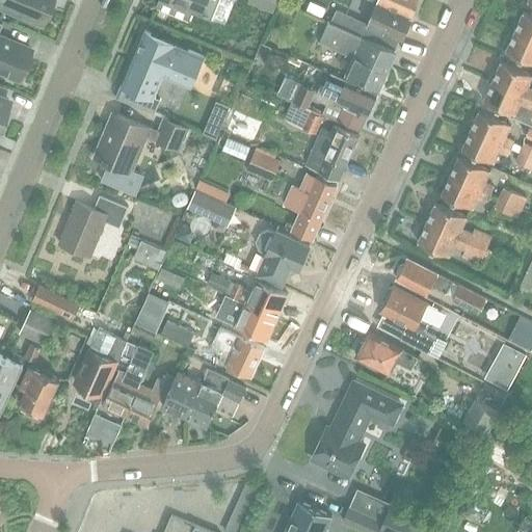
[(0,0),(0,5),(42,23),(51,0),(0,0)]
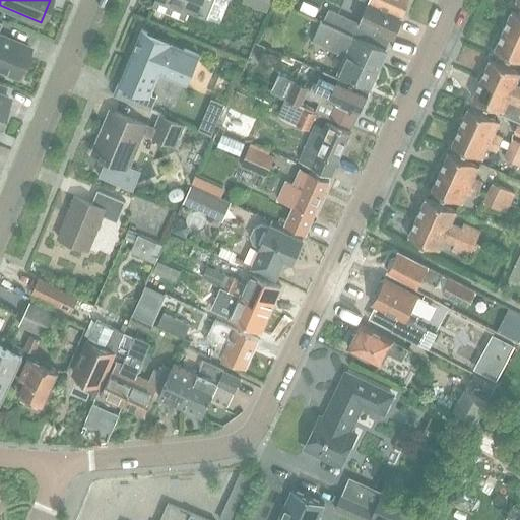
[(207,18),(213,0),(155,0),(152,8),(183,20),(187,11),(196,14),(207,18)]
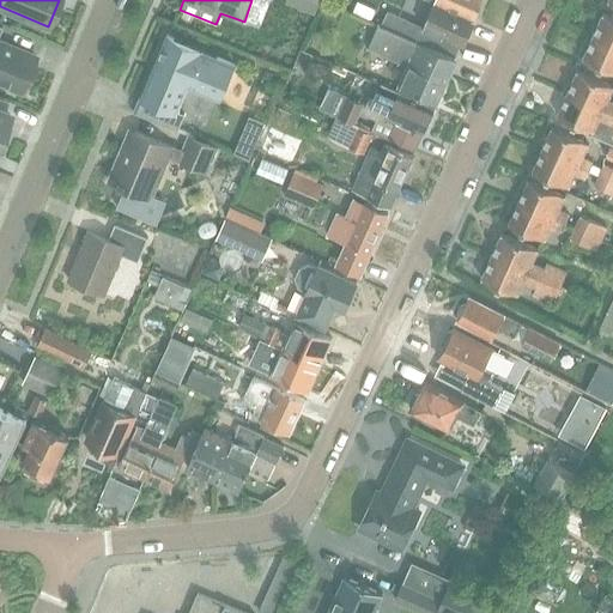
[(287,0),(286,2),(315,14),(321,0),(287,0)]
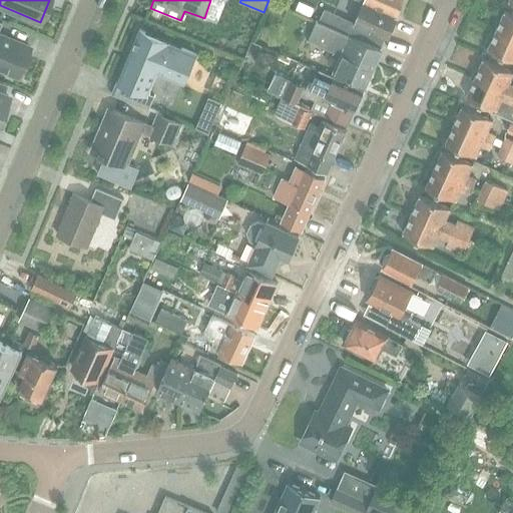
[(397,16),(404,0),(360,0),(364,1),(364,2),(397,16)]
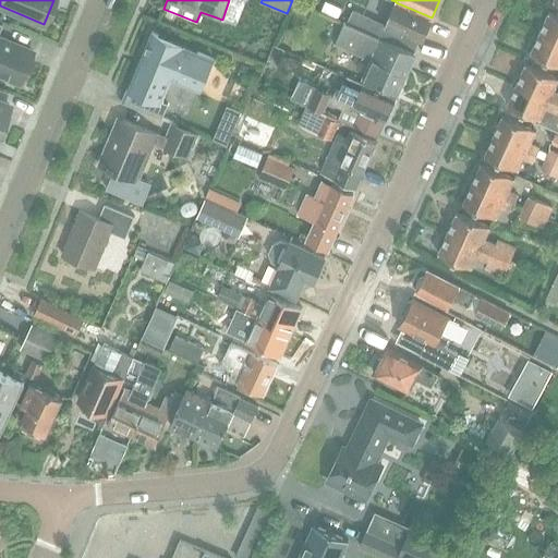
[(557,0),(555,0),(546,22),(557,26),(557,0)]
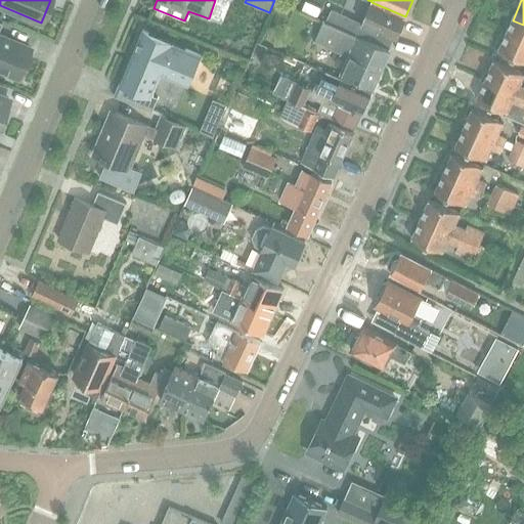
[(305,2),(301,11),(316,17),(321,8),(305,2)]
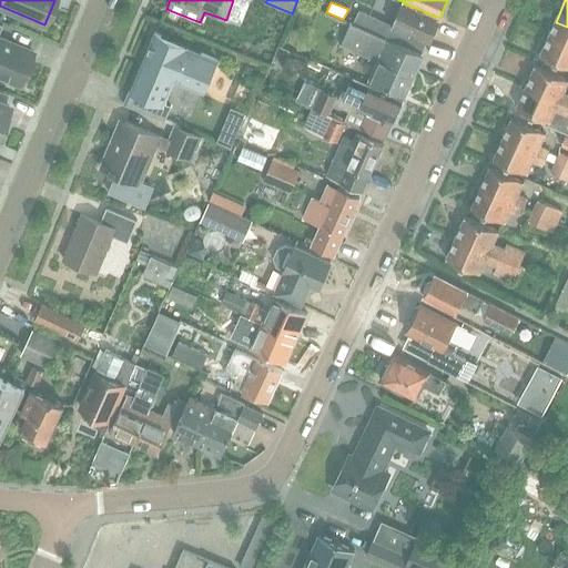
[(439,18),(403,2),(392,26),(368,14),(359,11),(353,23),(422,53),(426,42),(428,43),(439,19),(439,18)]
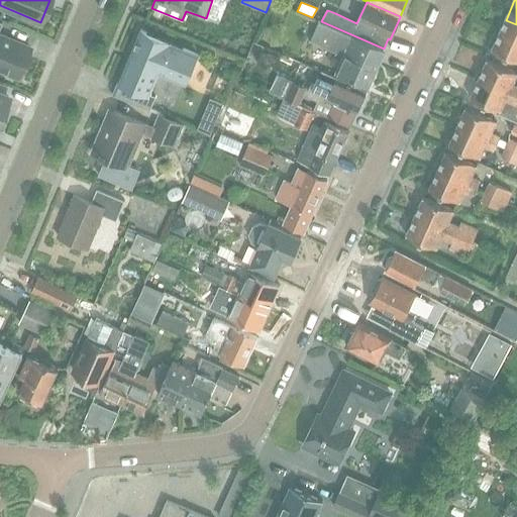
[(384,48),(321,21),(319,20),(310,40),(343,56),(335,73),(369,88),(386,49),(384,48)]
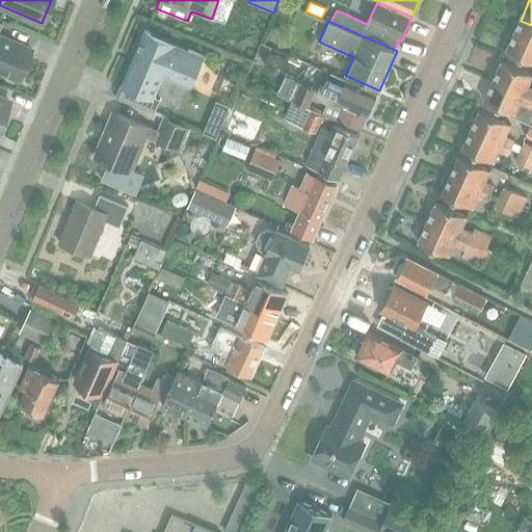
[(508,48),(531,57),(531,25),(521,21),(508,48)]
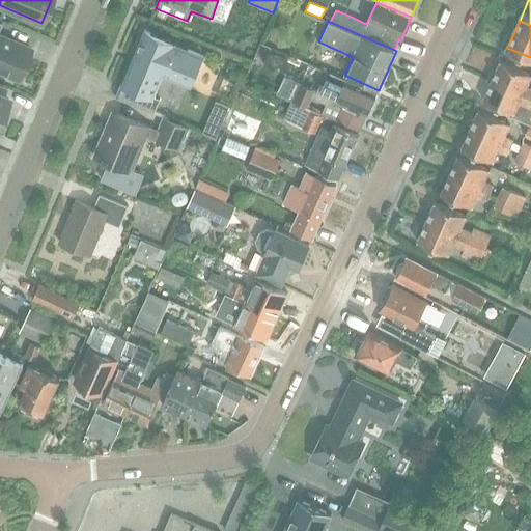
[(0,36),(0,25),(1,24),(0,23),(0,70),(19,78),(31,50),(0,36)]
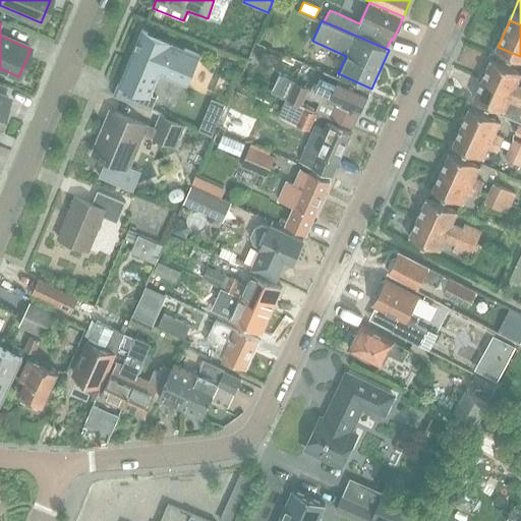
[(197,56),(142,34),(122,83),(124,84),(118,97),(151,111),(156,98),(149,95),(159,71),(186,83),(197,56)]
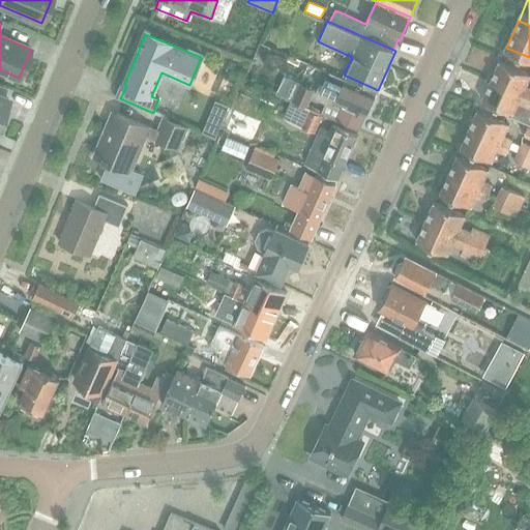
[(529,57),(506,48),(495,75),(529,90),(529,57)]
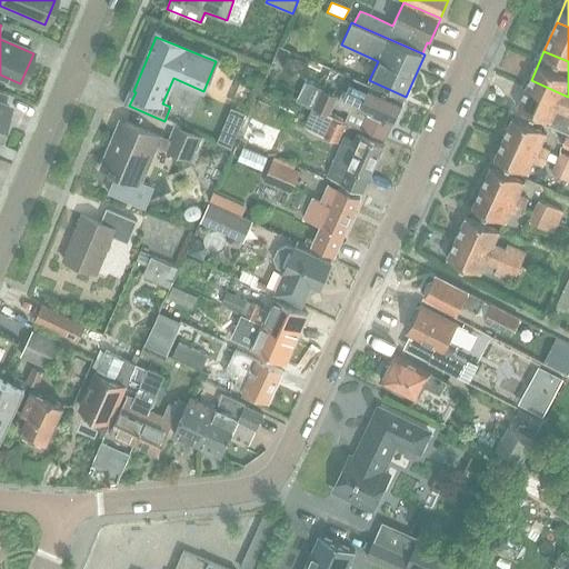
[(317,75),(340,88),(348,73),(325,60),(317,75)]
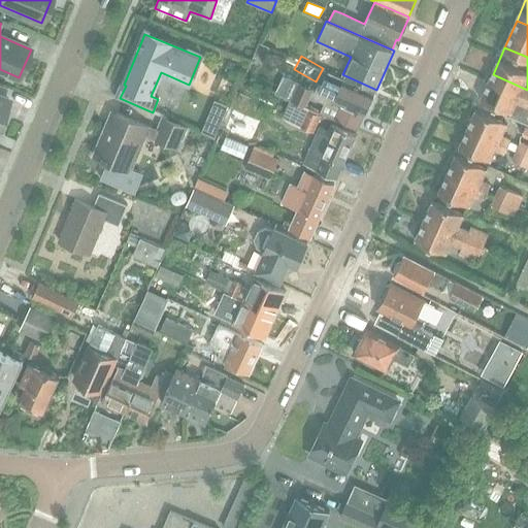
[(364,114),(364,116),(374,94),(328,73),(323,86),(319,88),(316,94),(317,99),(323,102),(319,112),(357,130),(364,114)]
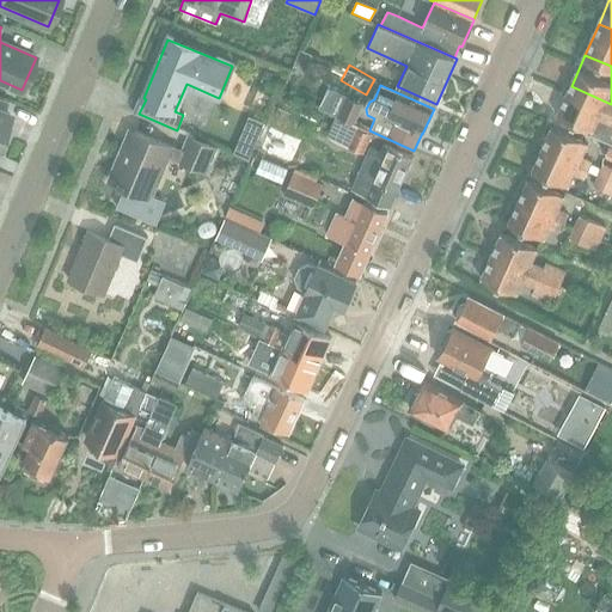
[(346,96),(336,116),(354,123),(363,103),(346,96)]
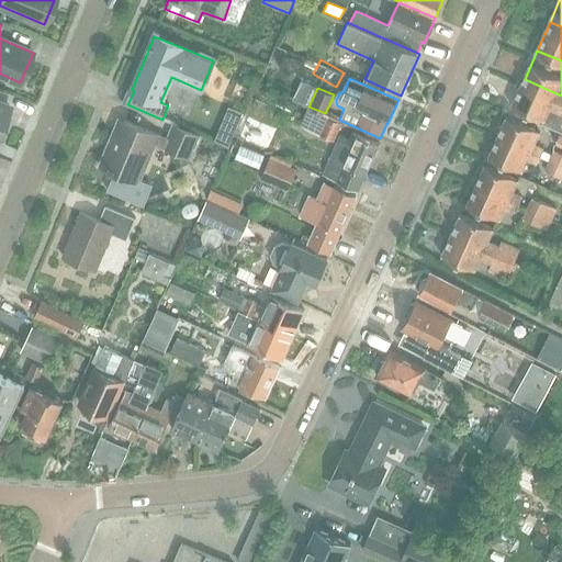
[(266,89),(262,98),(270,101),(273,92),(266,89)]
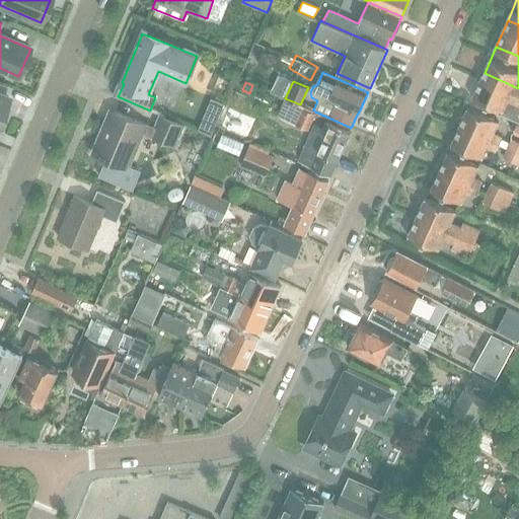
[(478,82),(466,107),(504,124),(515,98),(478,82)]
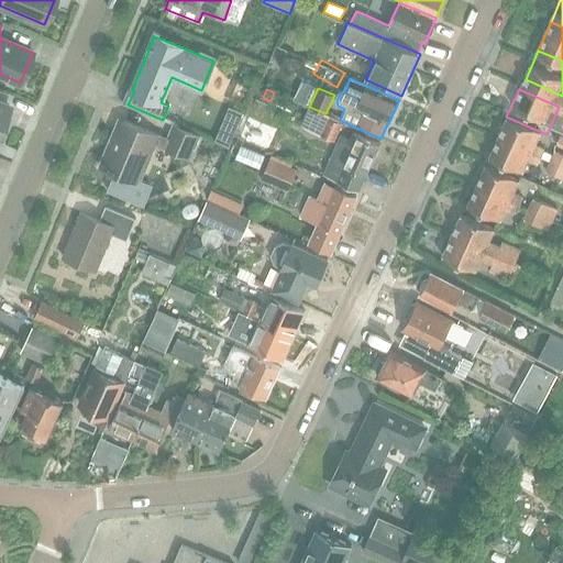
[(10,108),(0,103),(0,140),(1,141),(8,125),(3,123),(10,108)]
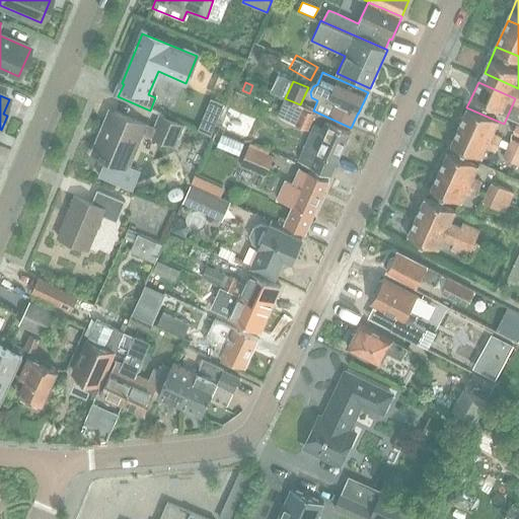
[(308,130),(315,114),(302,107),(295,124),(308,130)]
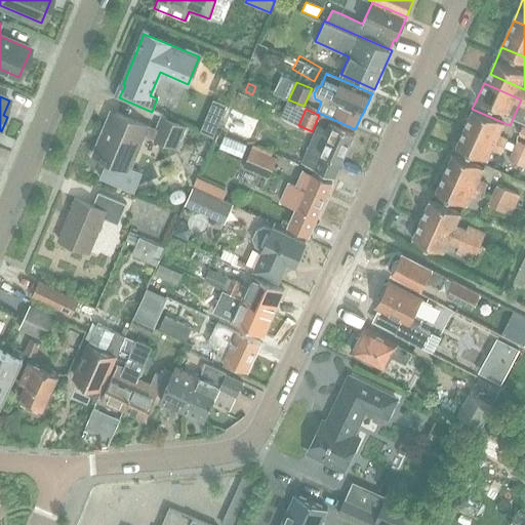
[(472,109),(460,134),(498,151),(510,125),(472,109)]
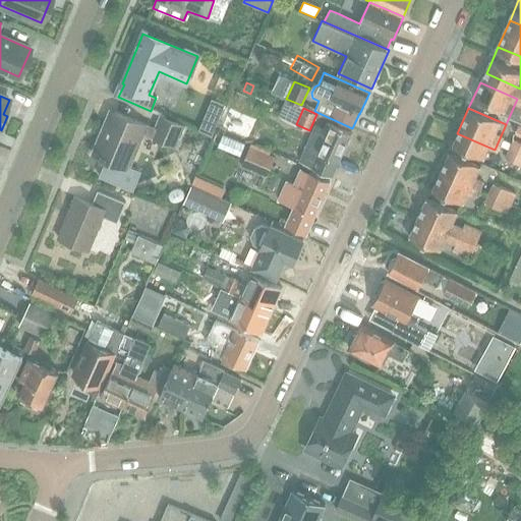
[(254,121),(225,109),(216,128),(245,140),(254,121)]
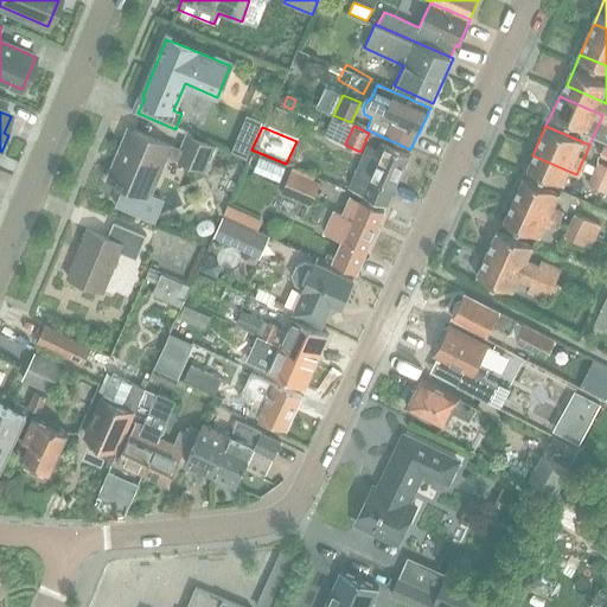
[(204,172),(215,146),(187,134),(180,151),(134,131),(121,159),(116,158),(107,179),(116,183),(116,184),(122,186),(122,184),(123,185),(115,205),(158,224),(158,222),(154,221),(163,199),(152,196),(168,157),(204,172)]
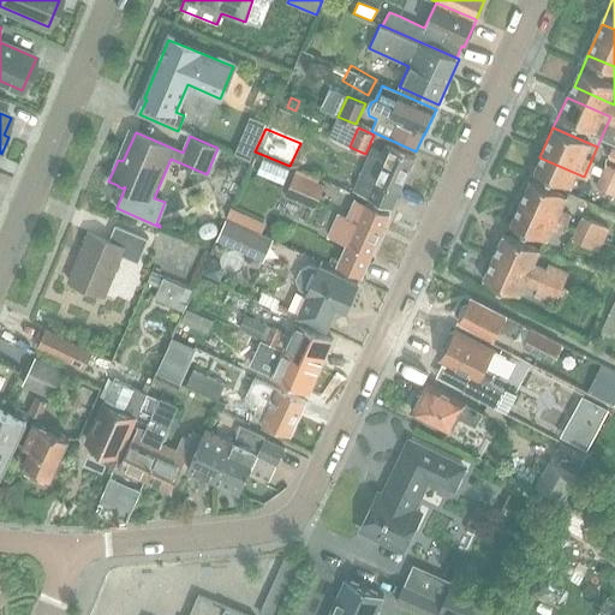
[(239,142),(234,154),(249,160),(254,148),(239,142)]
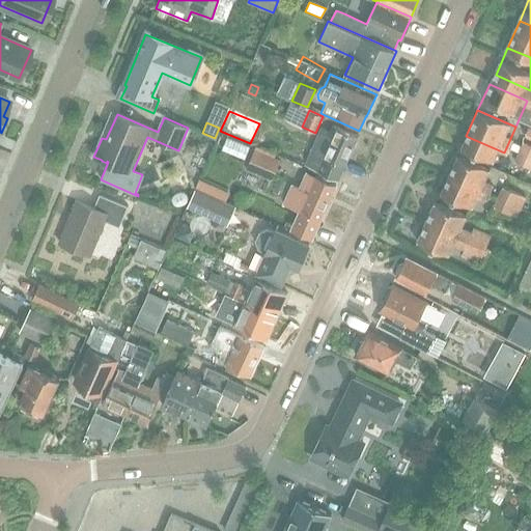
[(338,178),(344,166),(358,136),(333,124),(330,132),(325,130),(309,166),(338,178)]
